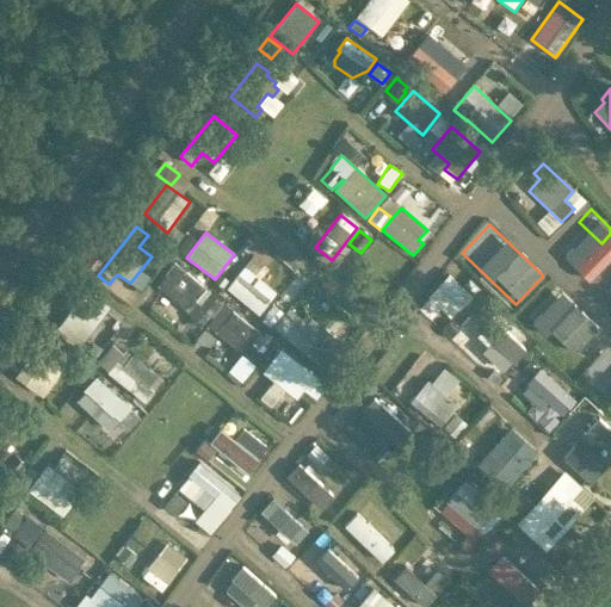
[(102,262),(92,256),(86,264),(96,271),(102,262)]
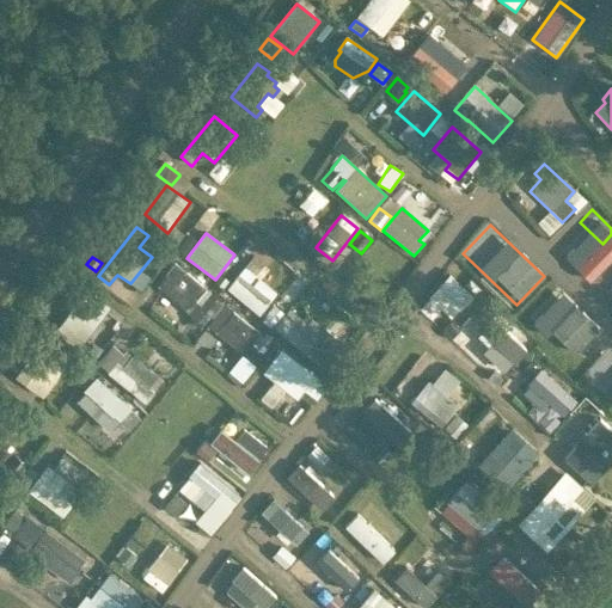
[(157,288),(193,318),(190,320),(201,331),(221,306),(210,295),(212,295),(207,290),(207,292),(175,265),(166,275),(167,276),(157,288)]
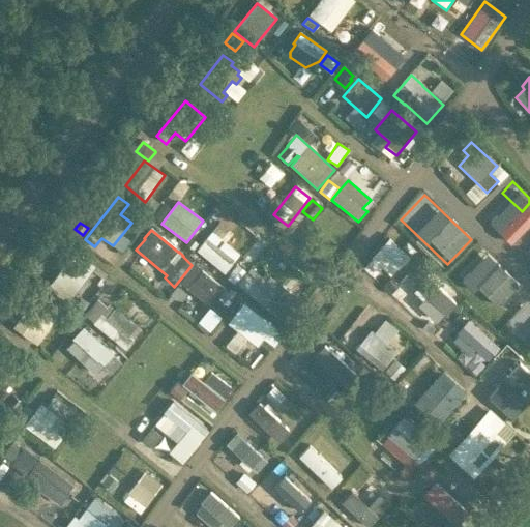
[(225,274),(239,256),(212,233),(197,252),(225,274)]
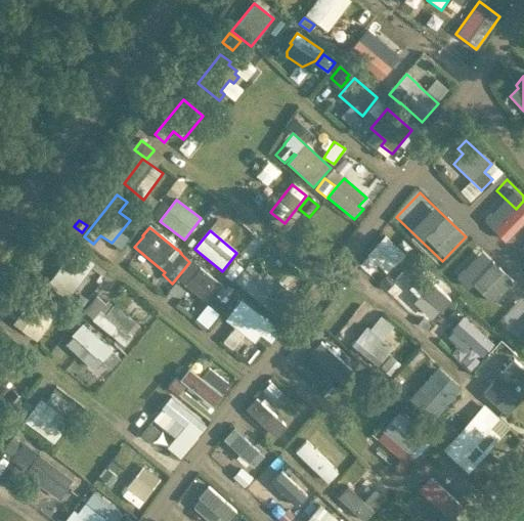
[(197,242),(188,236),(183,244),(191,249),(197,242)]
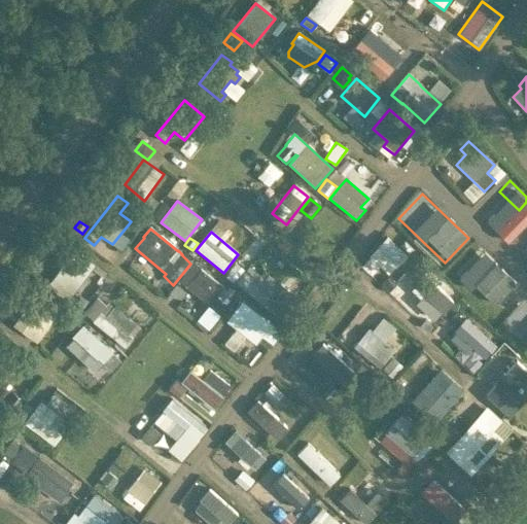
[(387,238),(367,256),(387,276),(406,257),(387,238)]
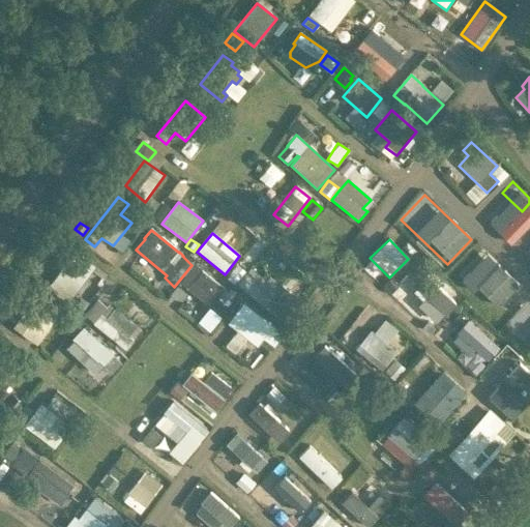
[(77,241),(71,250),(82,257),(88,250),(77,241)]
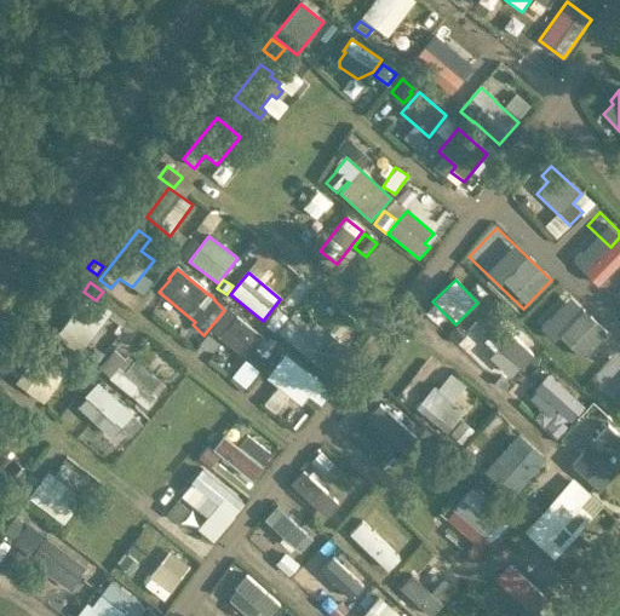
[(569,295),(543,323),(580,360),(607,333),(569,295)]
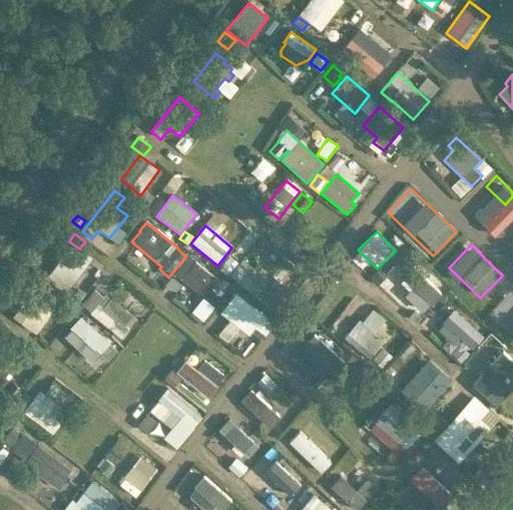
[(93,261),(73,245),(46,281),(67,296),(93,261)]
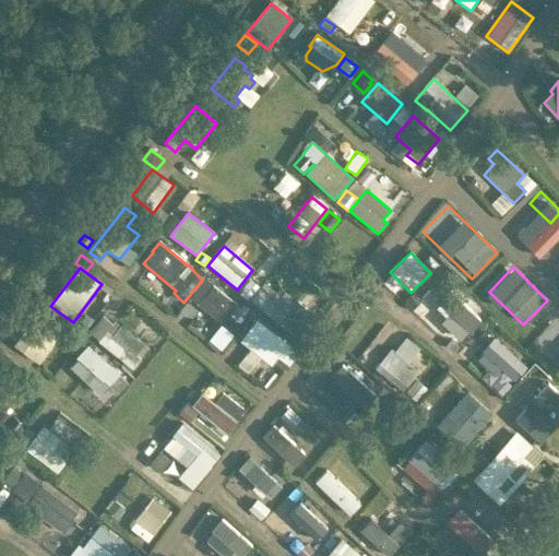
[(244,291),(250,297),(251,298),(260,288),(251,281),(242,291),(244,291)]
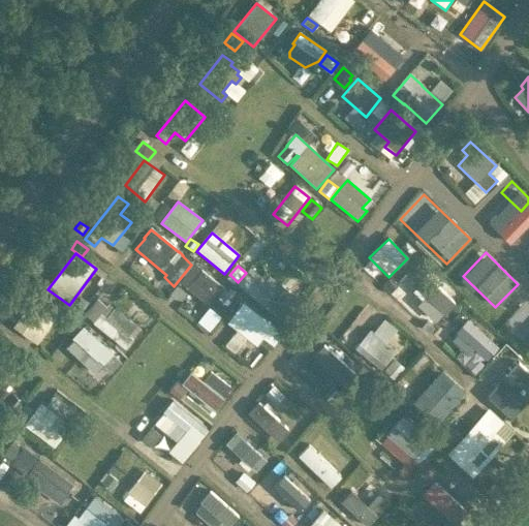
[(273,294),(261,283),(263,280),(251,269),(237,283),(279,319),(287,310),(289,311),(299,301),(280,285),(273,294)]
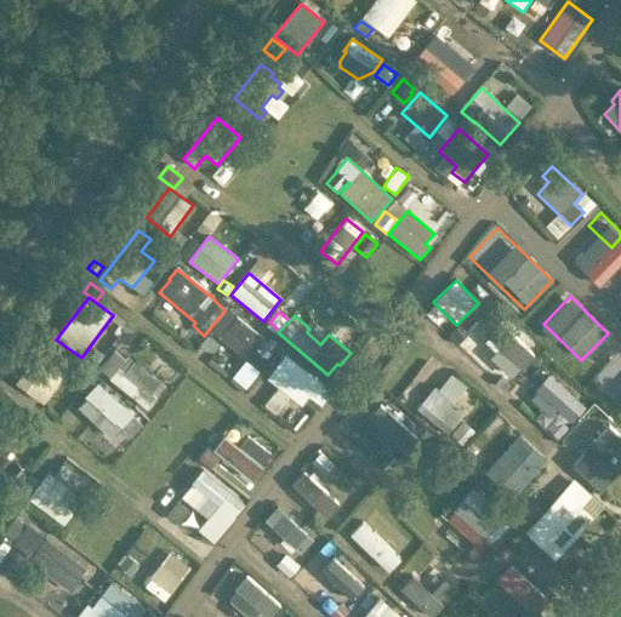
[(493,316),(463,347),(480,363),(497,344),(522,369),(534,356),(493,316)]
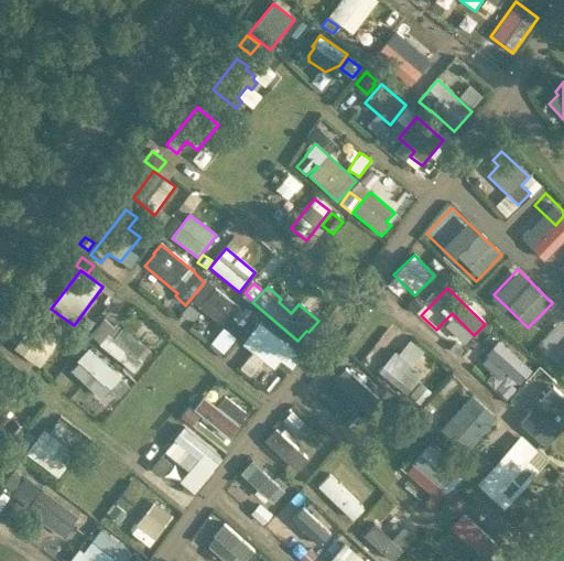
[(240,310),(214,290),(207,300),(206,300),(198,309),(216,323),(215,324),(236,340),(245,328),(232,320),(240,310)]
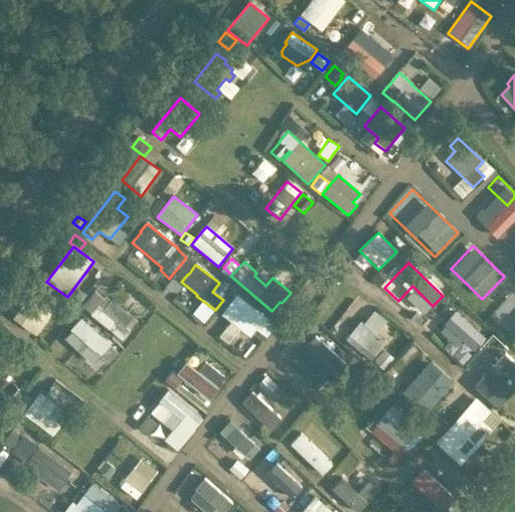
[(379,288),(385,282),(378,275),(372,281),(379,288)]
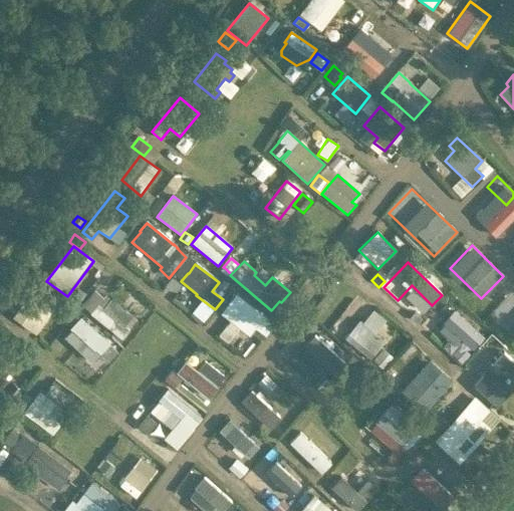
[(13,319),(36,335),(59,302),(37,286),(13,319)]
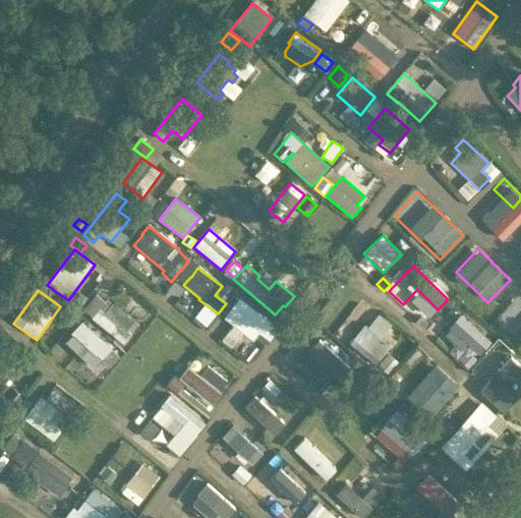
[(100,309),(106,302),(96,296),(82,311),(93,319),(92,320),(124,345),(131,336),(126,332),(134,322),(113,304),(105,313),(100,309)]
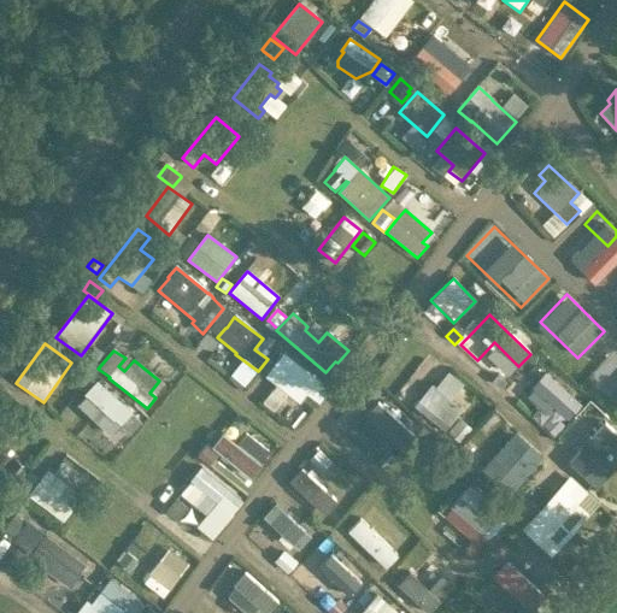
[(301,406),(309,395),(318,404),(329,390),(283,354),(274,366),(272,365),(264,377),(301,406)]
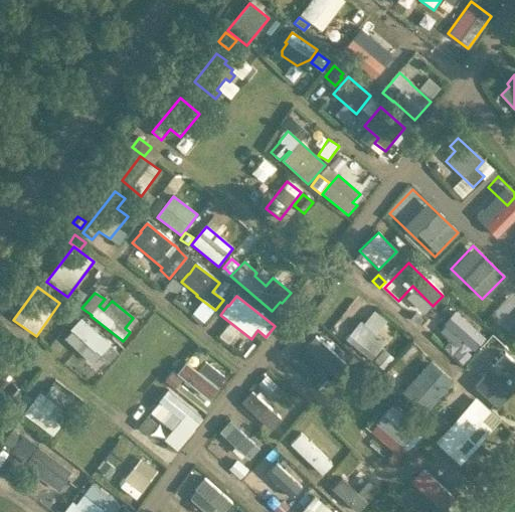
[(452,347),(462,339),(472,351),(485,341),(459,309),(436,328),(452,347)]
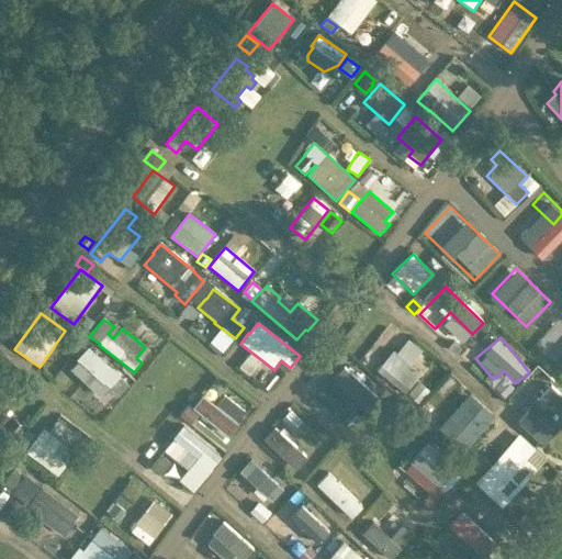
[(448,348),(457,355),(462,348),(454,341),(448,348)]
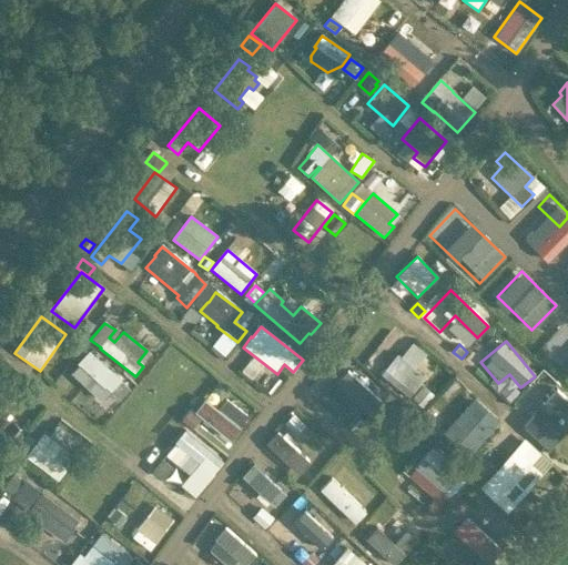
[(80,366),(72,375),(89,391),(101,403),(110,393),(111,392),(120,401),(130,390),(122,382),(90,351),(78,364),(80,366)]
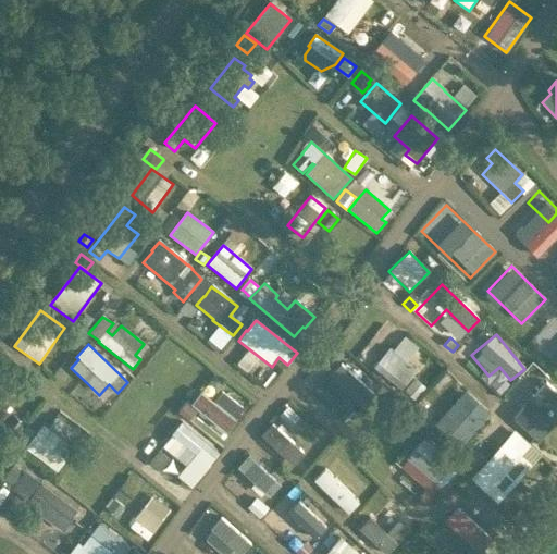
[(382,359),(374,368),(401,391),(409,381),(418,370),(392,349),(384,360),(382,359)]
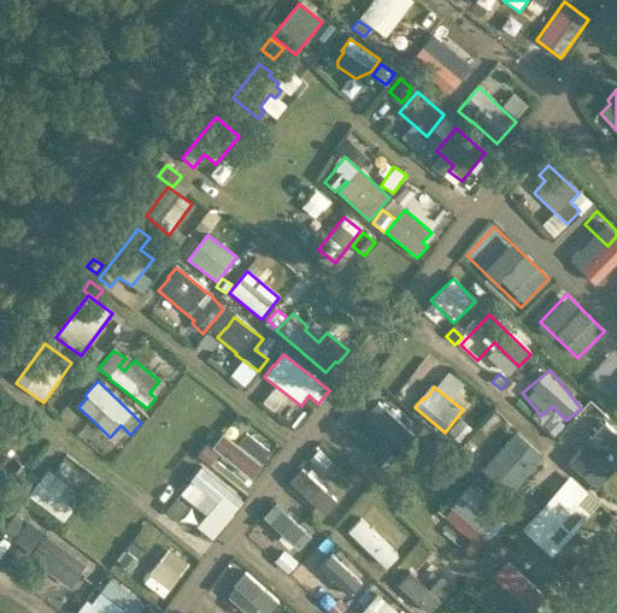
[(0,399),(0,398),(0,453),(16,434),(17,422),(10,416),(15,410),(0,399)]
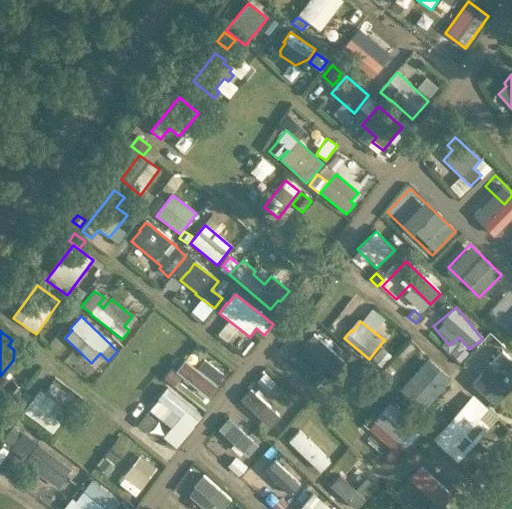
[(318,366),(330,375),(344,359),(313,332),(303,345),(322,361),(318,366)]
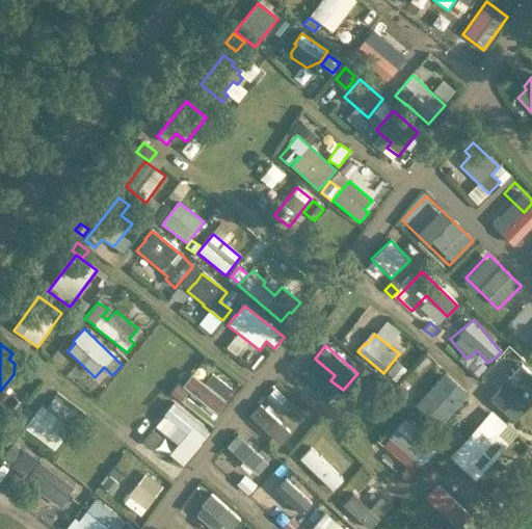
[(477,359),(468,368),(478,378),(487,368),(477,359)]
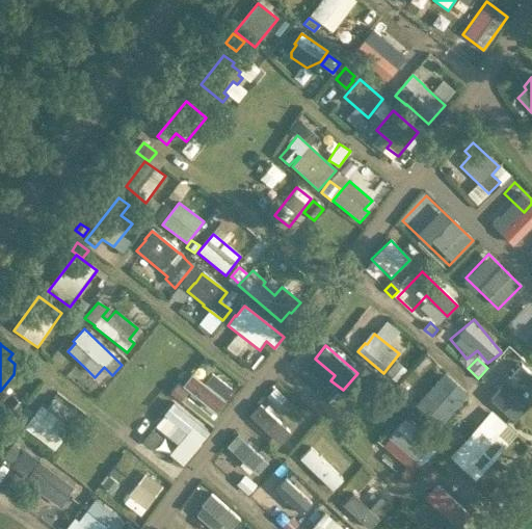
[(397,362),(386,374),(396,384),(407,371),(397,362)]
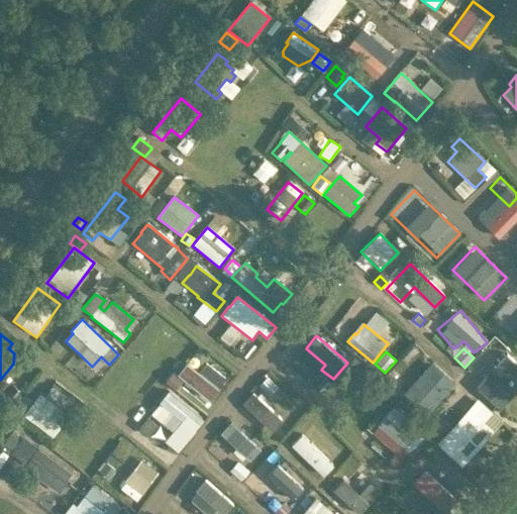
[(499,410),(516,390),(516,365),(507,355),(477,389),(499,410)]
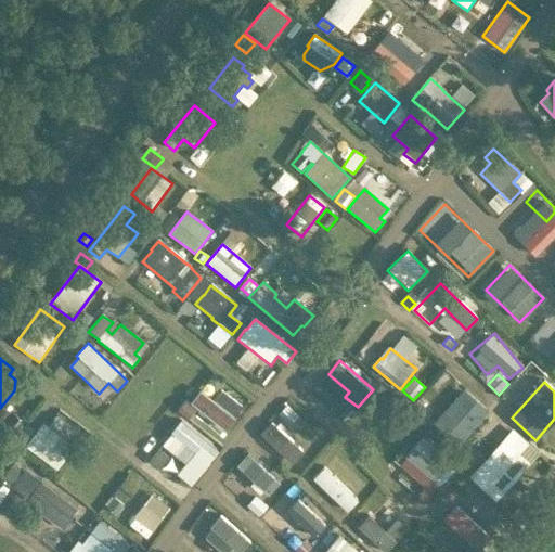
[(464,390),(435,423),(460,446),(489,412),(464,390)]
